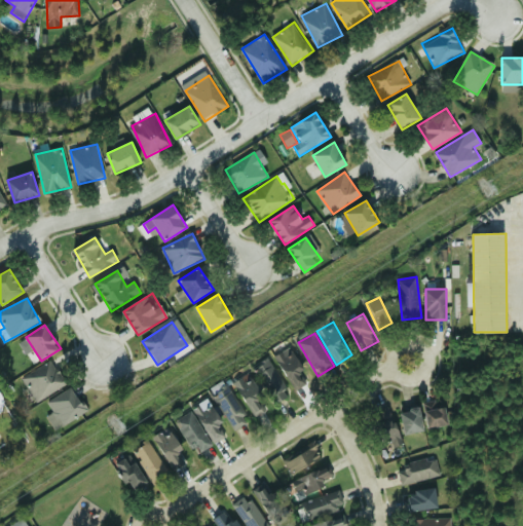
[(274,359),(297,389),(311,379),(289,348),(274,359)]
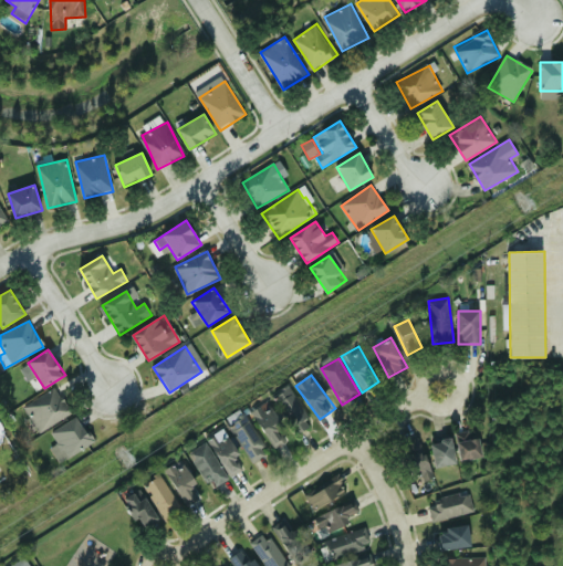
[(313,425),(289,386),(273,395),(298,435),(313,425)]
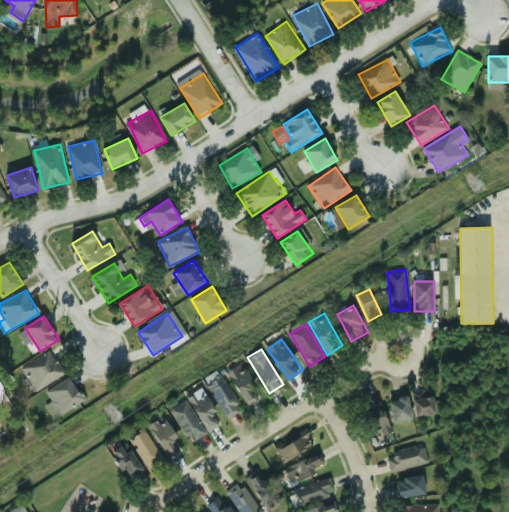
[(21,371),(39,392),(65,371),(48,350),(21,371)]
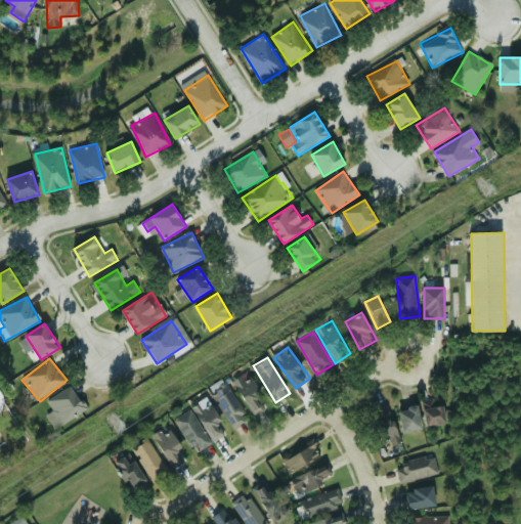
[(253,416),(267,407),(248,373),(233,381),(253,416)]
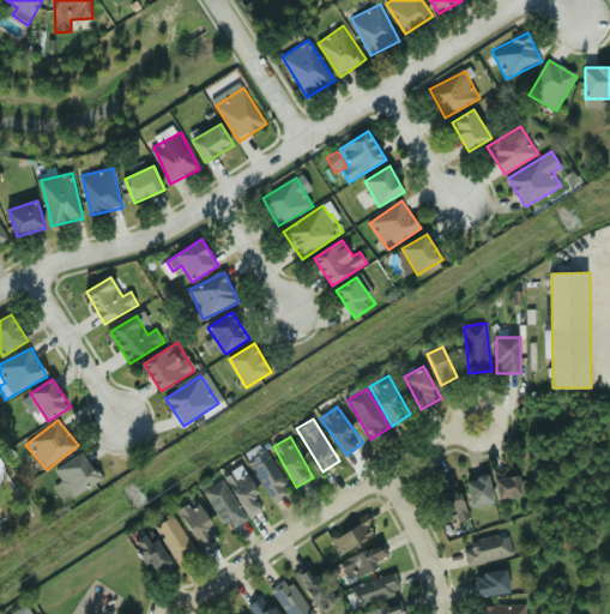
[(251,459),(273,503),(291,492),(269,450),(251,459)]
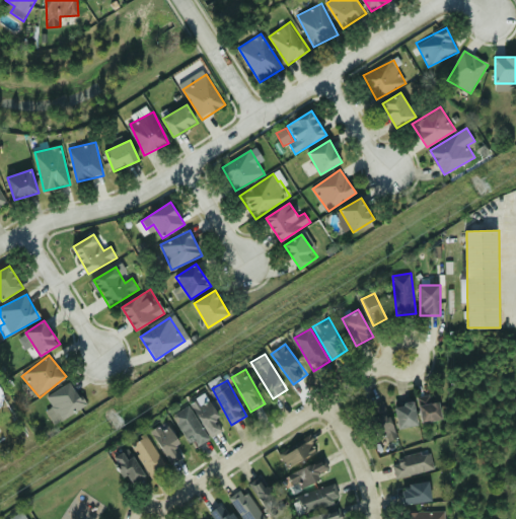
[(62,422),(86,404),(70,382),(46,399),(62,422)]
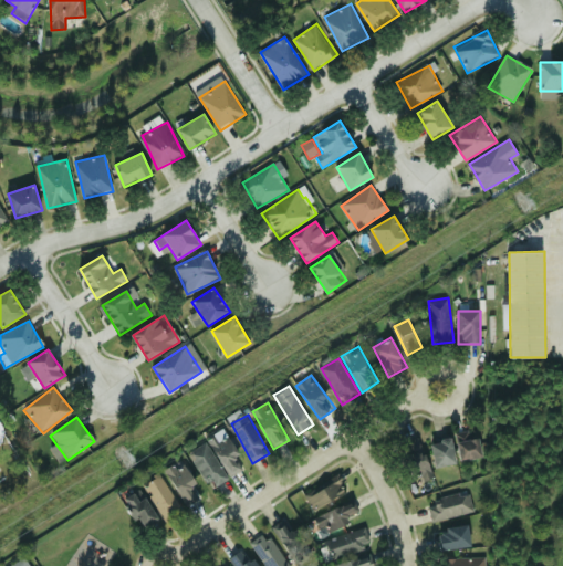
[(231,477),(247,468),(225,432),(209,441),(231,477)]
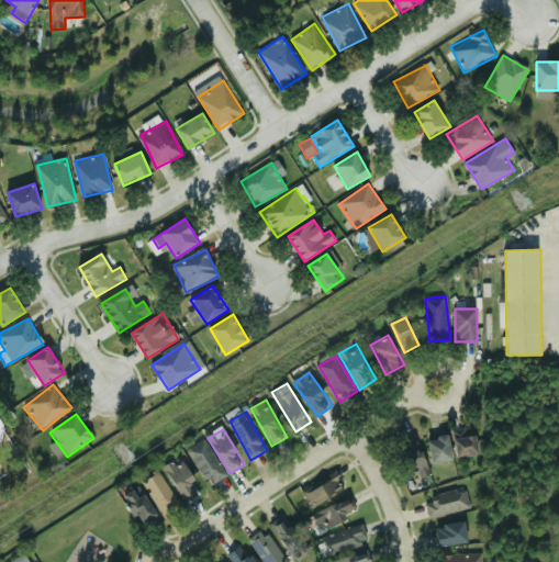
[(480,453),(476,434),(455,438),(459,458),(480,453)]
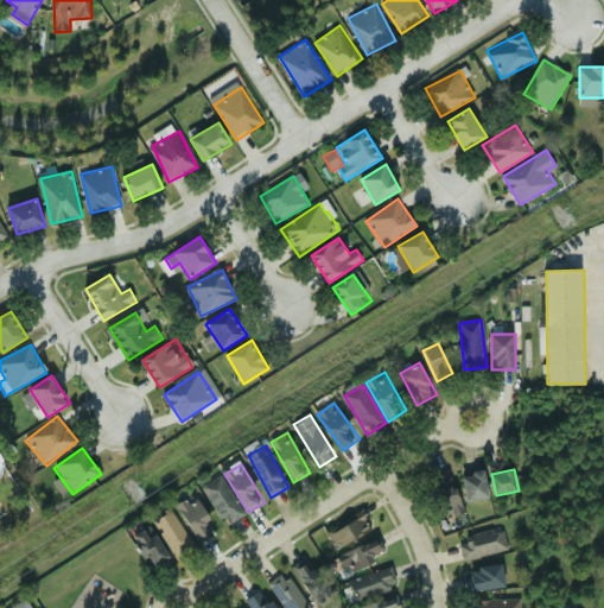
[(462,476),(469,502),(491,496),(484,470),(462,476)]
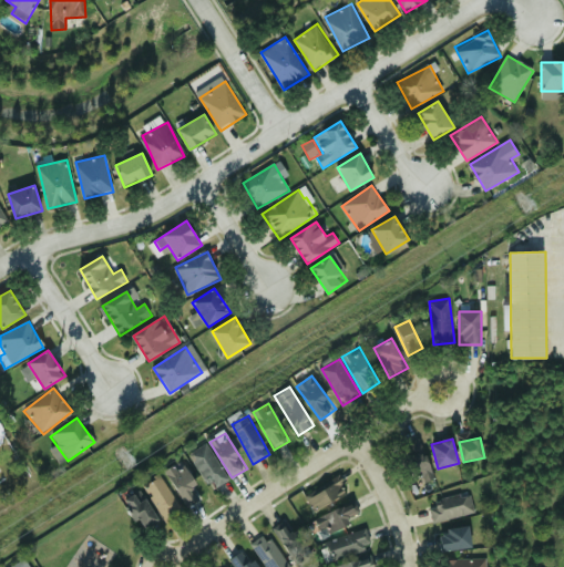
[(402,447),(424,484),(437,477),(416,440),(402,447)]
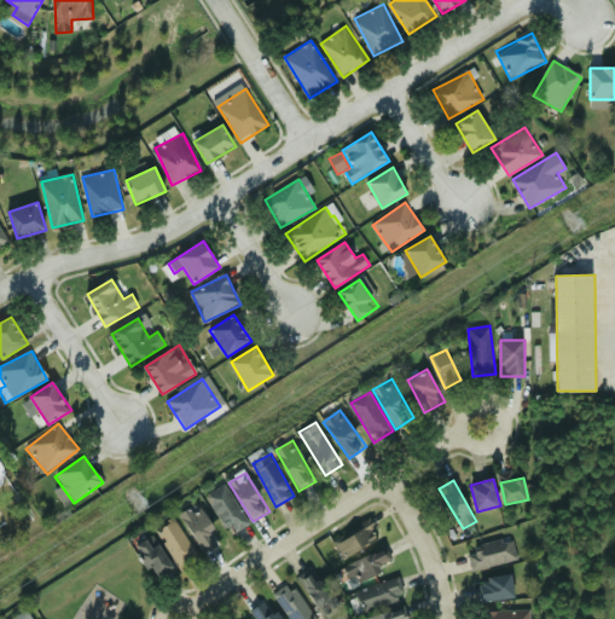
[(227,484),(207,496),(231,536),(251,522),(227,484)]
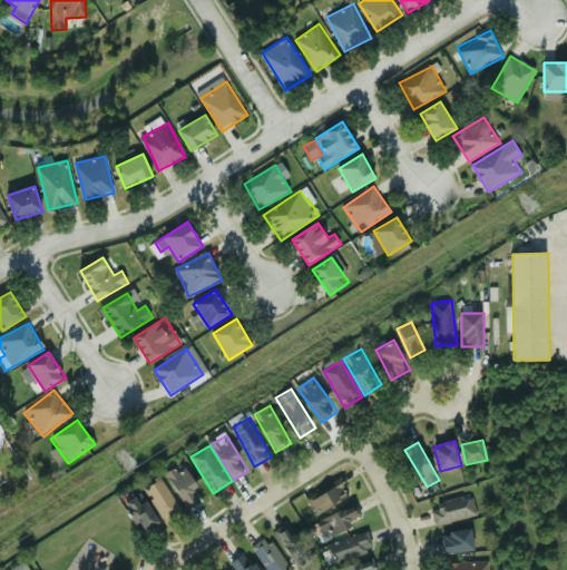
[(204,497),(183,465),(167,475),(188,508),(204,497)]
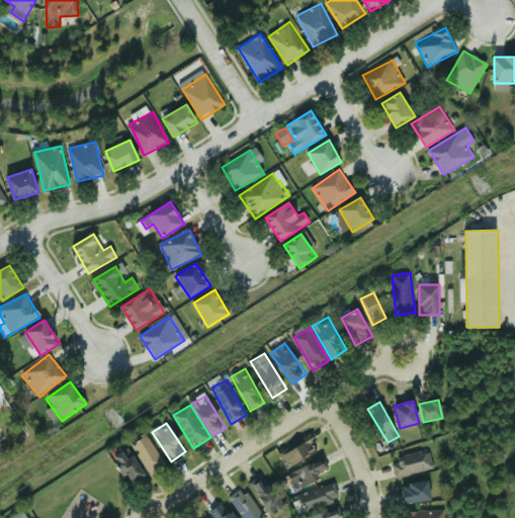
[(287,467),(319,448),(310,434),(279,453),(287,467)]
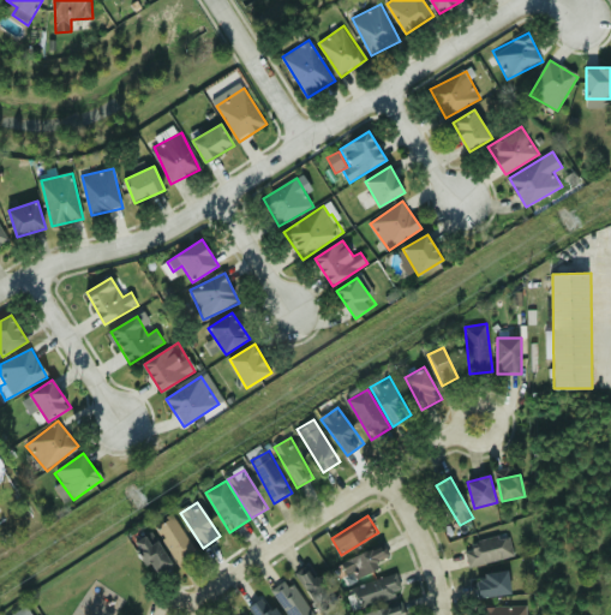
[(181,565),(198,553),(173,517),(156,529),(181,565)]
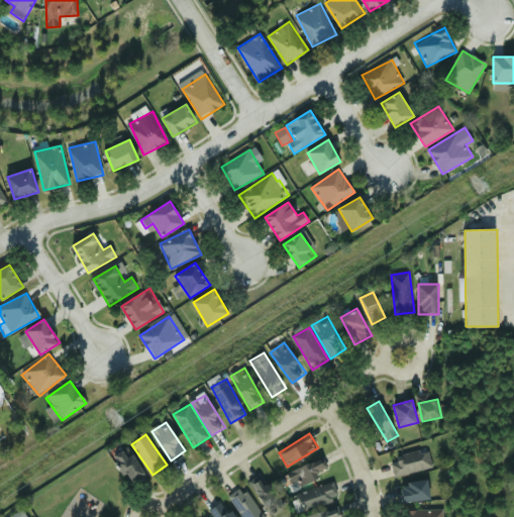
[(144,476),(129,447),(115,455),(130,484),(144,476)]
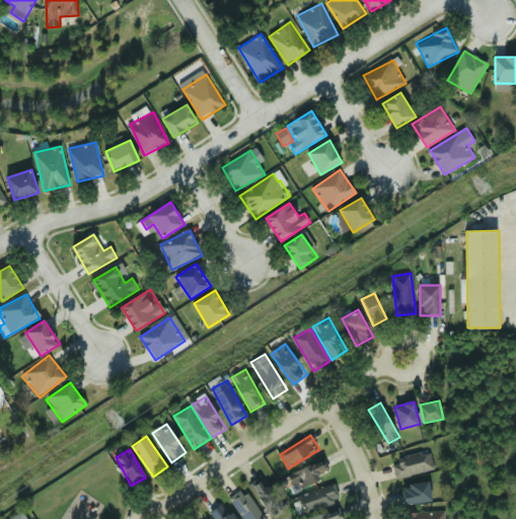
[(396,478),(436,468),(431,450),(392,460),(396,478)]
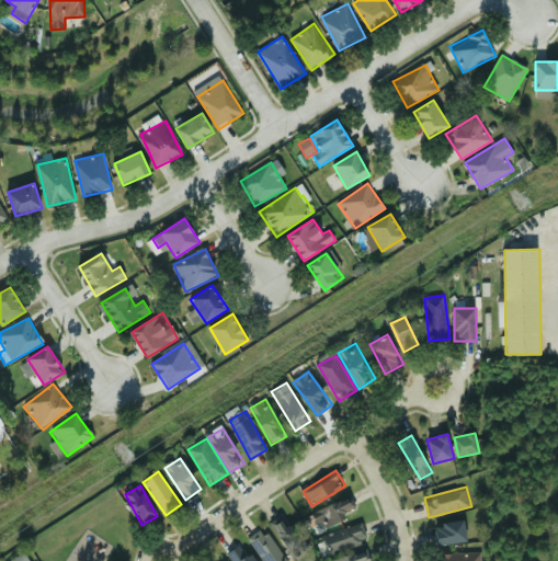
[(359,507),(349,492),(317,513),(327,528),(359,507)]
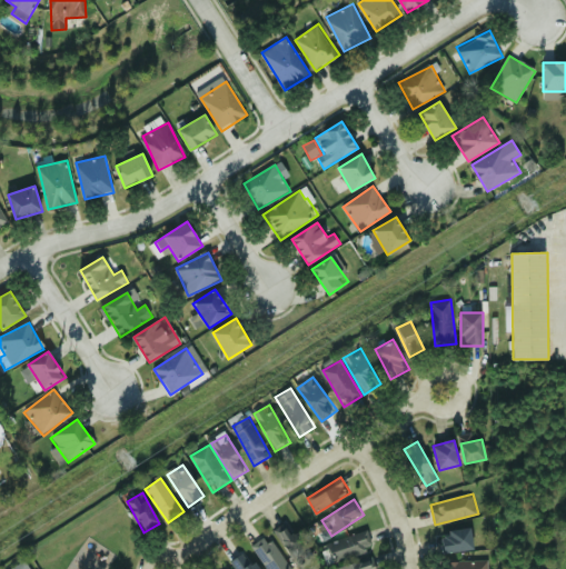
[(277,533),(296,561),(311,550),(299,531),(291,537),(285,528),(277,533)]
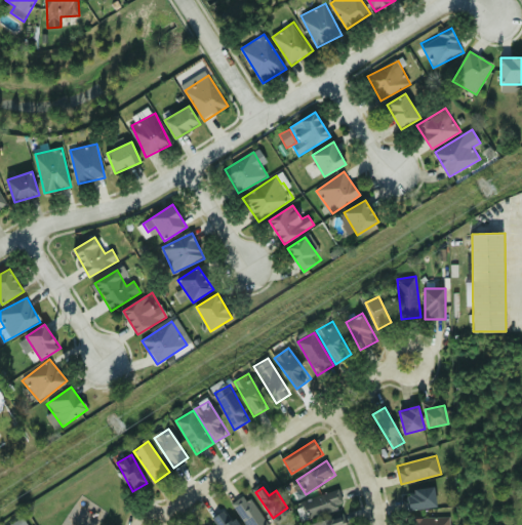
[(409,511),(438,507),(435,487),(406,491),(409,511)]
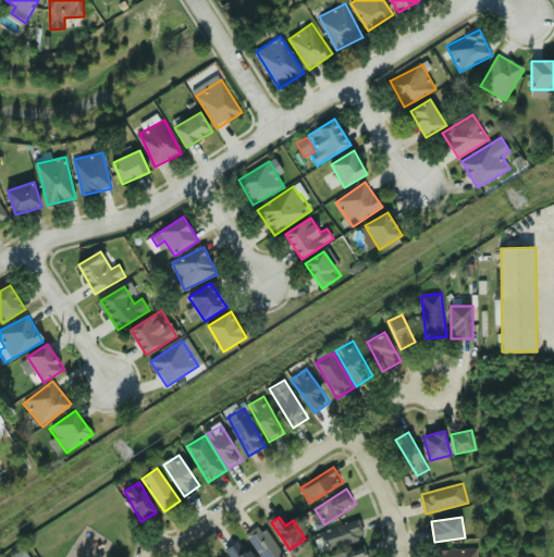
[(354,521),(321,532),(328,551),(360,540),(354,521)]
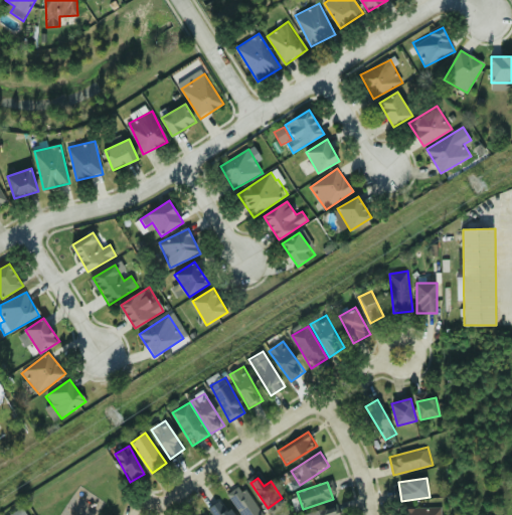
[(243,514),(262,514),(266,511),(237,485),(225,498),(243,514)]
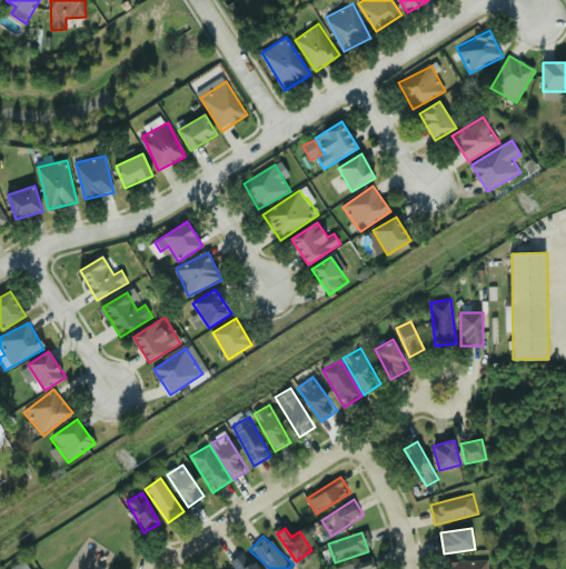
[(231,561),(236,568),(258,568),(248,551),(231,561)]
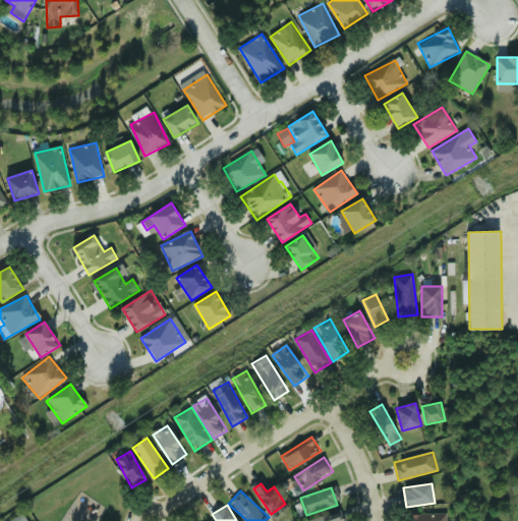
[(307,520),(345,520),(342,510),(307,520)]
